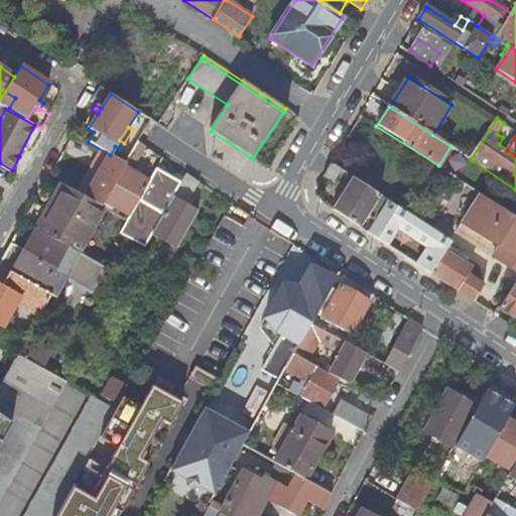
[(145,146),(139,142),(137,145),(128,161),(135,165),(145,146)]
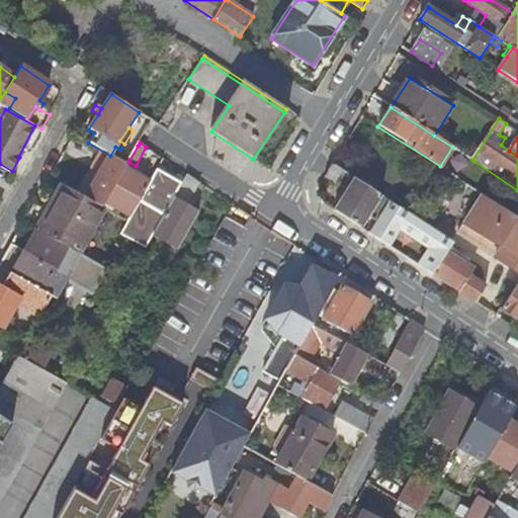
[(110,156),(85,199),(101,208),(105,201),(122,170),(125,165),(110,156)]
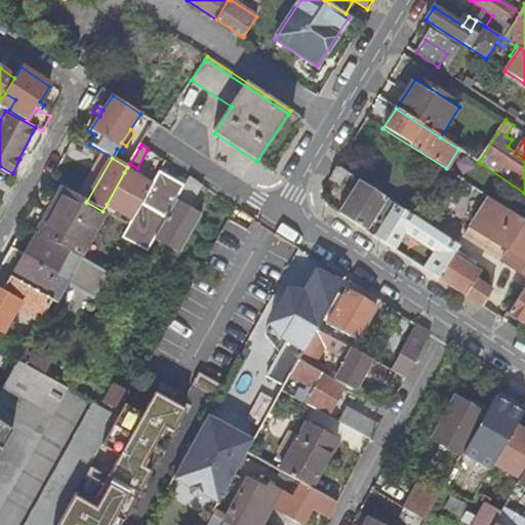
[(377,210),(388,216),(396,204),(337,166),(330,178),(353,193),(339,213),(365,230),(377,210)]
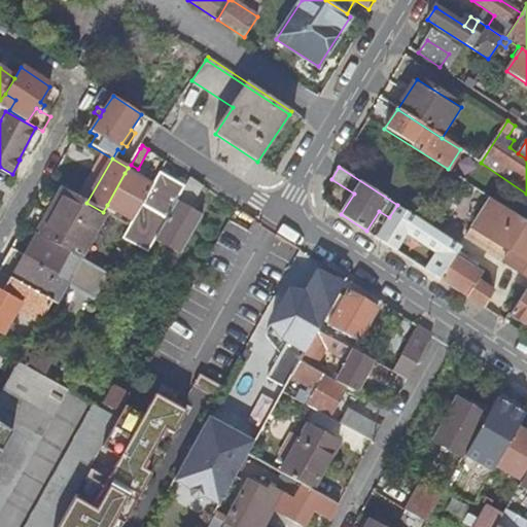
[(152,186),(125,173),(107,205),(134,218),(123,239),(148,253),(156,240),(186,186),(161,172),(152,186)]
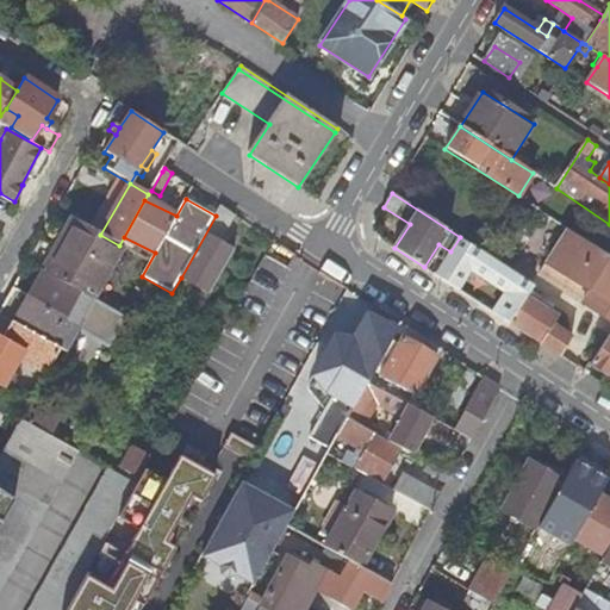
[(83,212),(70,204),(64,215),(72,219),(78,223),(83,212)]
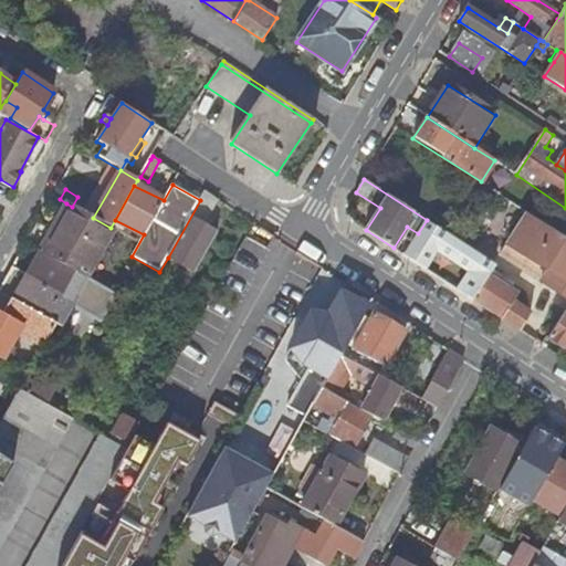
[(208,221),(219,200),(205,191),(200,200),(168,258),(195,273),(218,232),(199,221),(201,217),(208,221)]
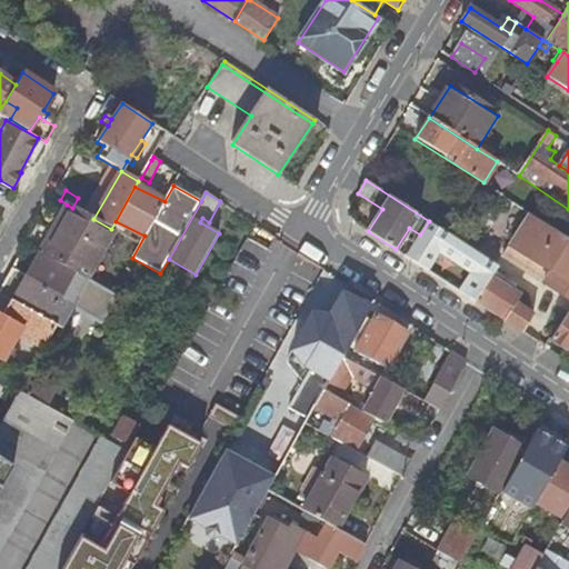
[(57,236),(72,208),(67,205),(51,232),(57,236)]
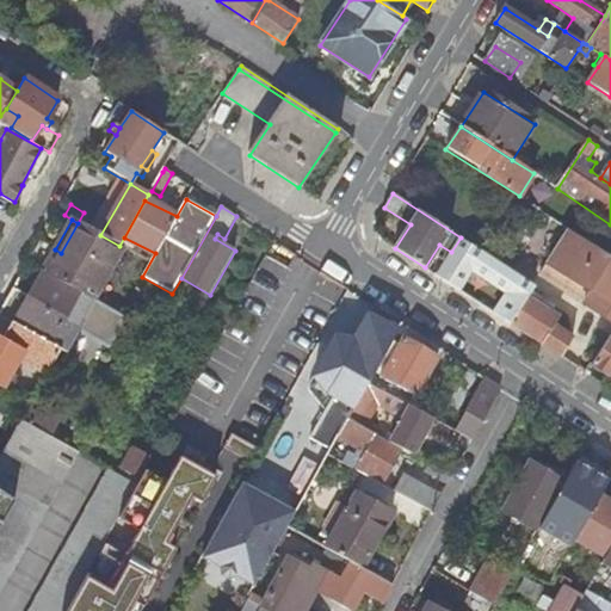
[(61,253),(55,250),(42,272),(90,298),(92,301),(122,248),(119,246),(100,235),(78,223),(61,253)]
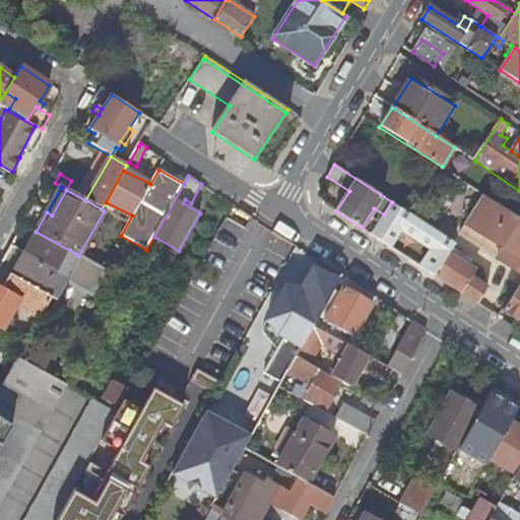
[(498,258),(519,221),(519,220),(485,199),(461,236),(498,258)]
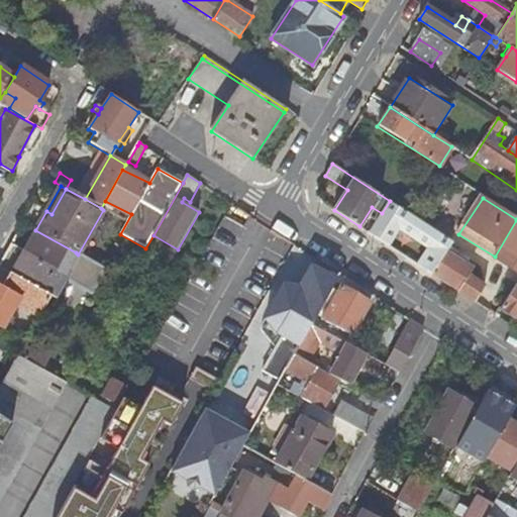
[(436,251),(424,270),(431,274),(447,251),(449,247),(453,242),(390,201),(382,213),(369,233),(377,238),(389,221),(436,251)]
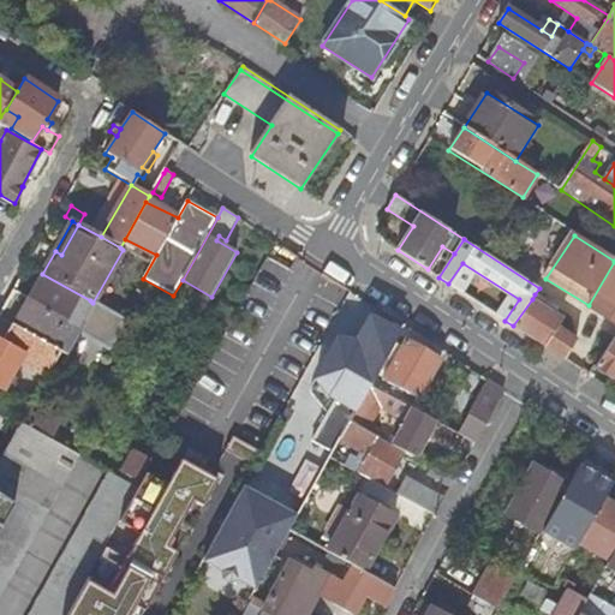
[(614,262),(589,305),(614,322),(614,262)]
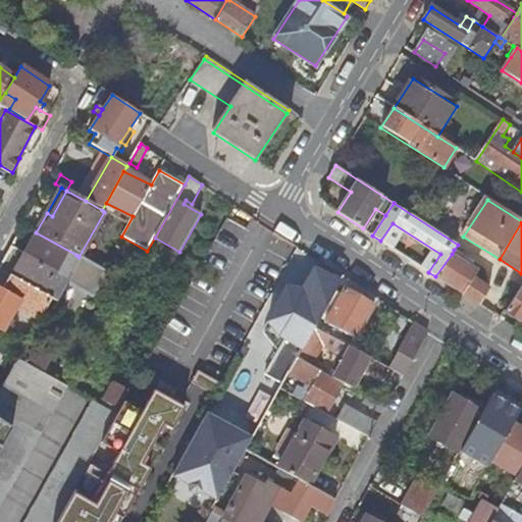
[(36,232),(23,224),(11,247),(16,250),(23,255),(36,232)]
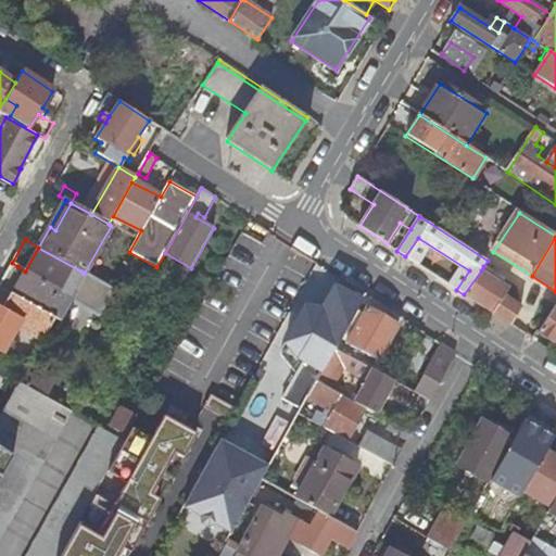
[(17,266),(12,263),(0,283),(0,287),(12,294),(54,319),(81,272),(38,248),(25,272),(17,266)]
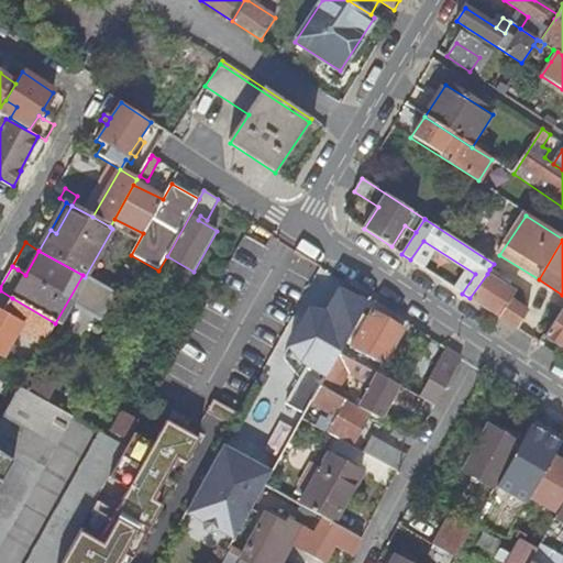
[(510,284),(489,269),(487,274),(508,287),(510,284)]
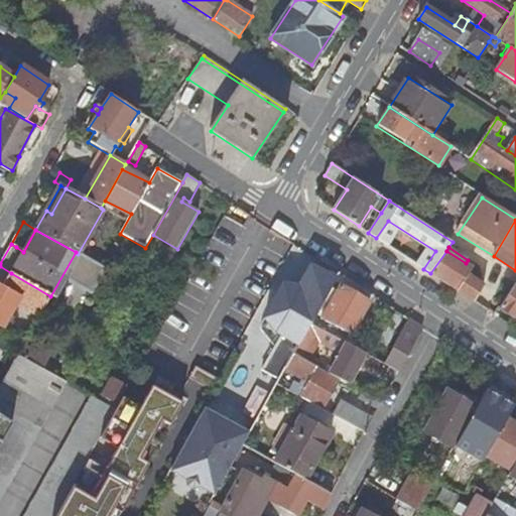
[(474,268),(466,263),(446,251),(430,273),(475,302),(485,286),(469,275),(474,268)]
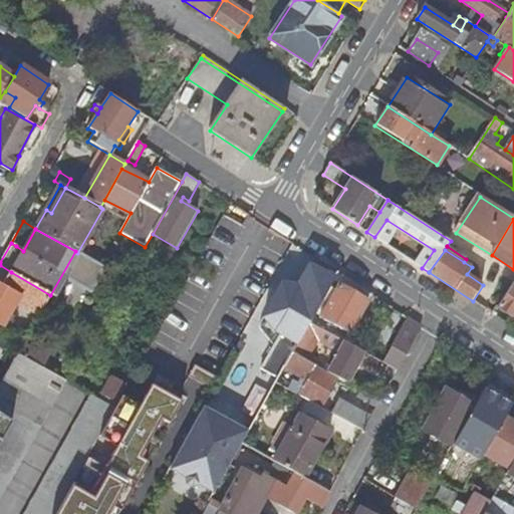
[(54,298),(79,254),(77,253),(75,251),(50,295),(54,298)]
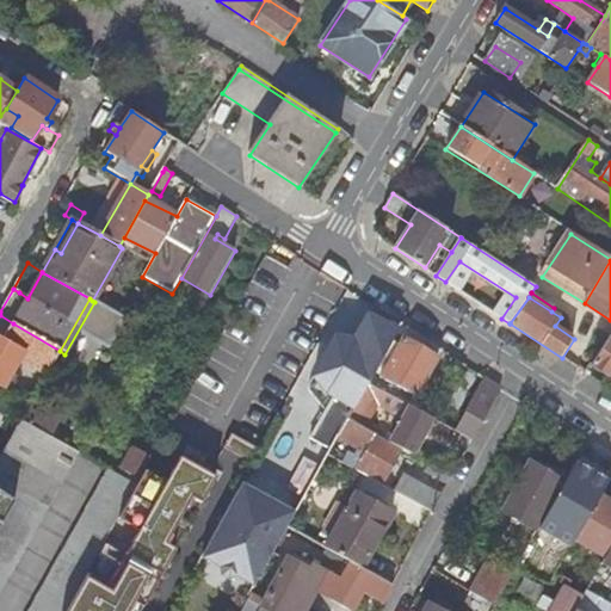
[(29,365),(47,375),(60,351),(13,323),(0,315),(0,388),(4,390),(23,355),(31,359),(29,365)]
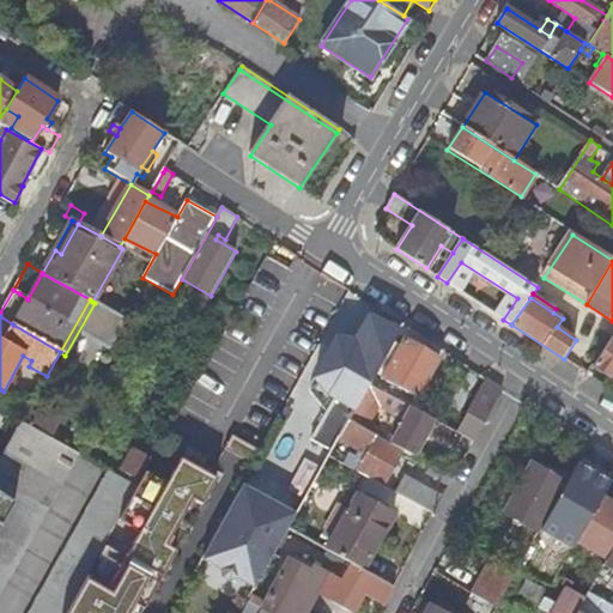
[(350,420),(353,413),(369,384),(396,335),(370,319),(357,343),(337,341),(315,378),(333,401),(309,443),(329,456),(339,439),(350,420)]
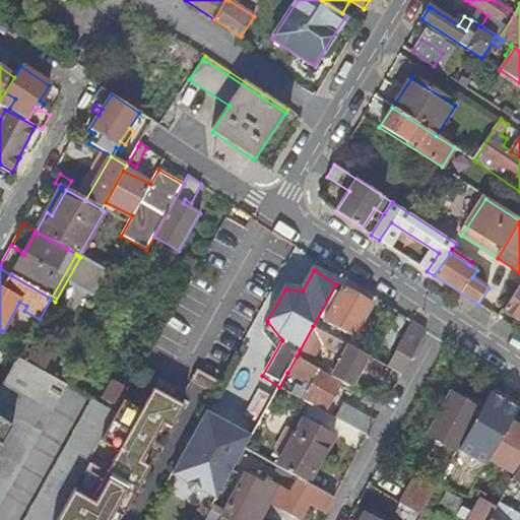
[(519,286),(503,311),(517,321),(519,316),(519,286)]
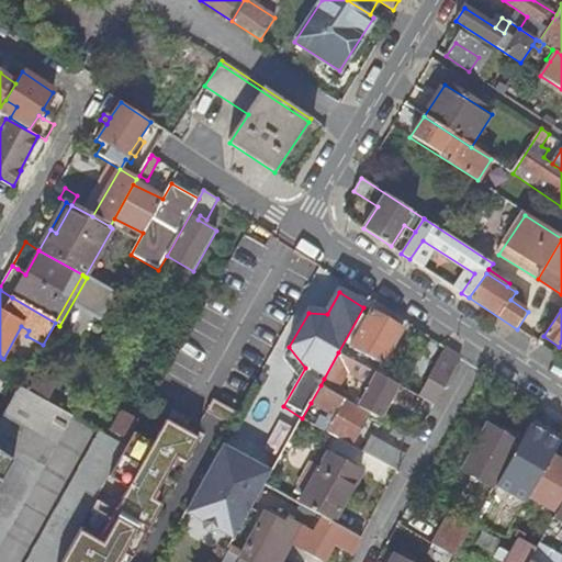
[(369,313),(350,347),(383,364),(402,330),(369,313)]
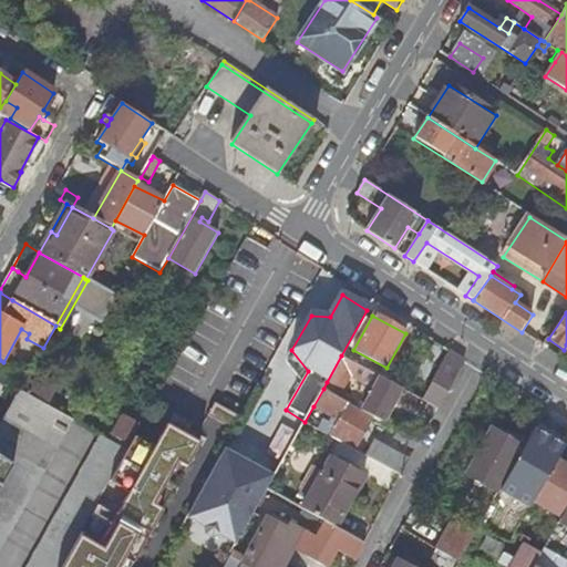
[(465,362),(449,353),(423,400),(429,403),(440,409),(465,362)]
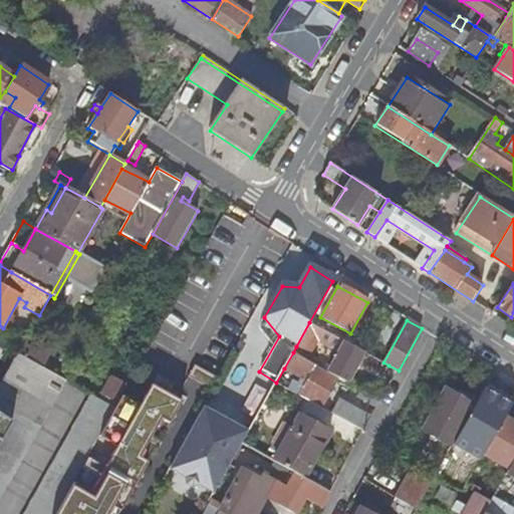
[(347,382),(364,352),(353,346),(309,322),(296,346),(293,352),(307,360),(317,342),(337,353),(327,371),(347,382)]
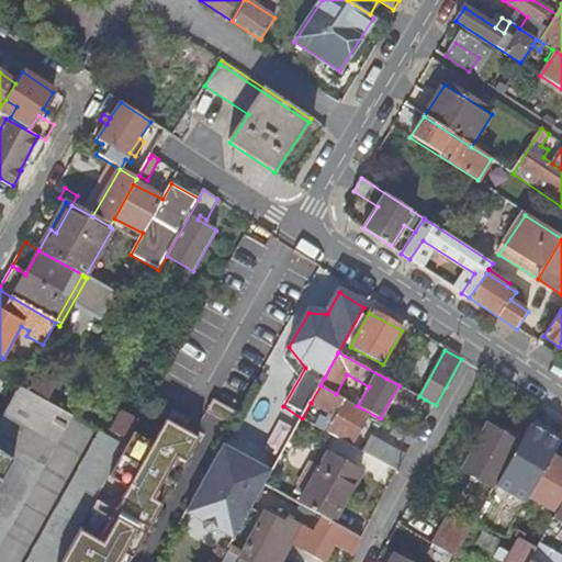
[(42,378),(29,369),(25,374),(20,385),(33,393),(42,378)]
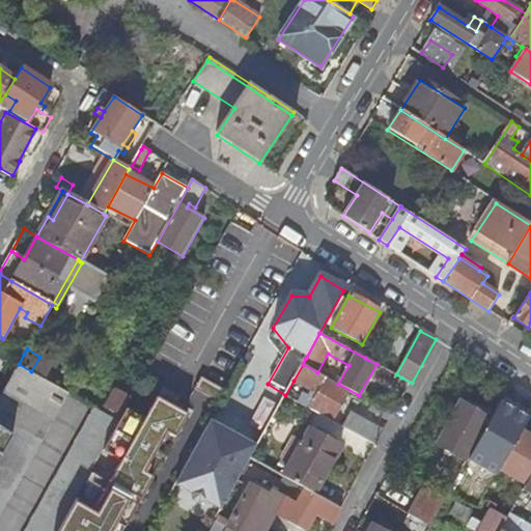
[(0,515),(68,394),(50,383),(31,371),(19,364),(0,395),(0,426),(12,435),(0,457),(0,515)]
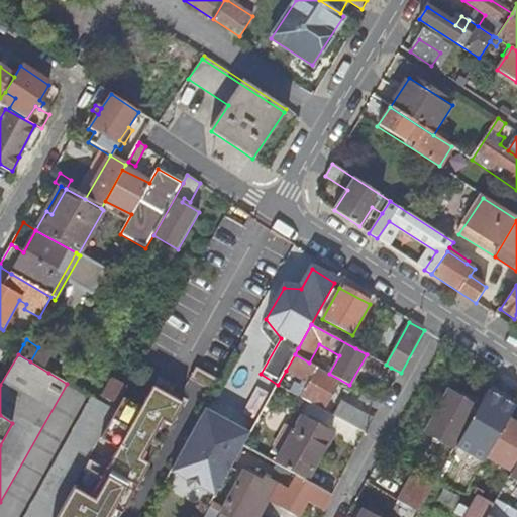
[(309,363),(295,354),(286,371),(309,383),(306,389),(294,383),(289,392),(323,410),(329,399),(331,394),(338,381),(316,369),(317,368),(309,363)]
